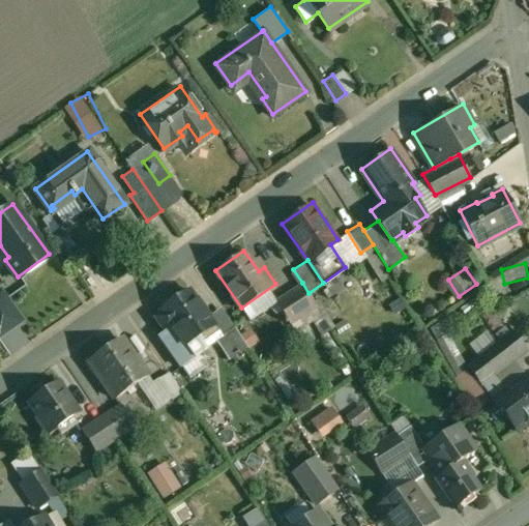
[(302,283),(275,300),(286,317),(284,318),(286,320),(287,319),(289,321),(316,303),(309,293),(302,283)]
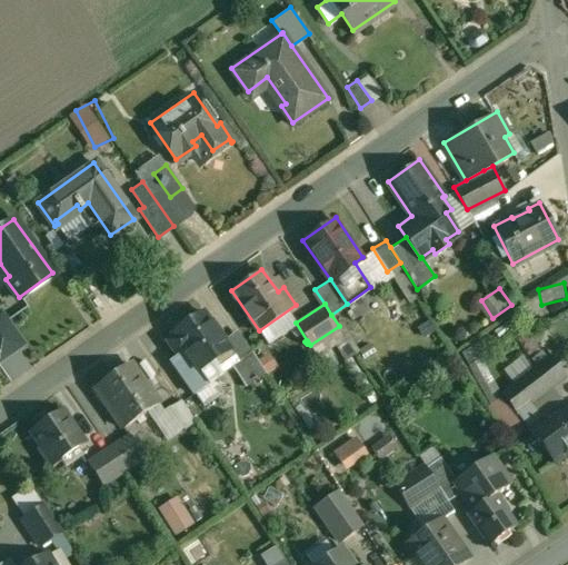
[(203,309),(171,331),(172,333),(166,338),(176,354),(170,358),(195,392),(221,374),(212,359),(230,347),(203,309)]
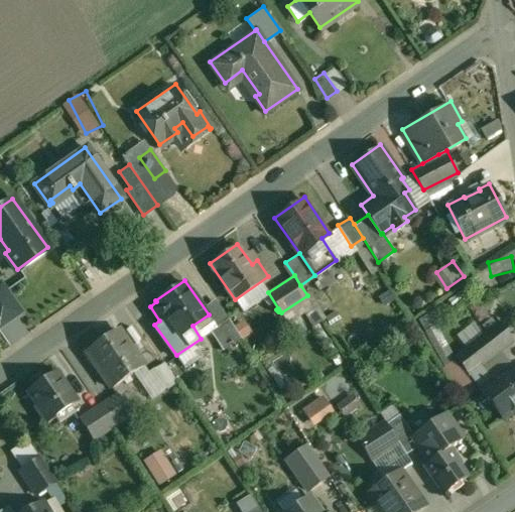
[(0,325),(20,311),(3,288),(0,290),(0,325)]
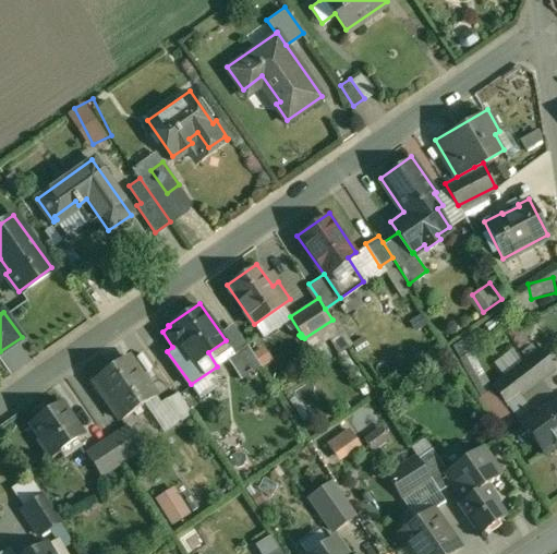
[(246,341),(226,354),(240,376),(261,363),(246,341)]
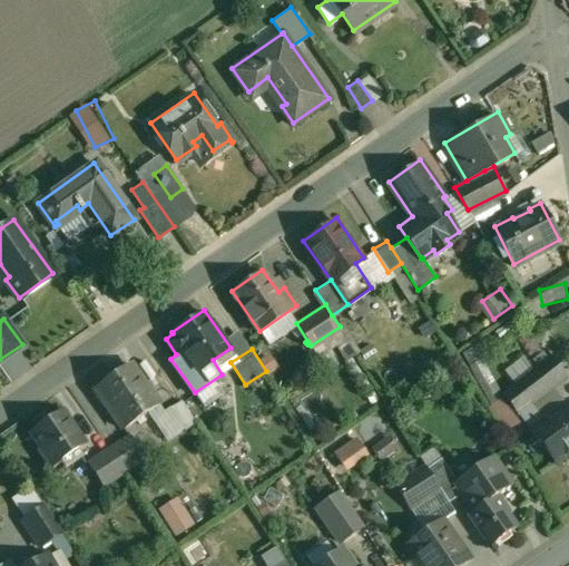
[(552,353),(502,391),(531,429),(566,401),(552,383),(567,372),(552,353)]
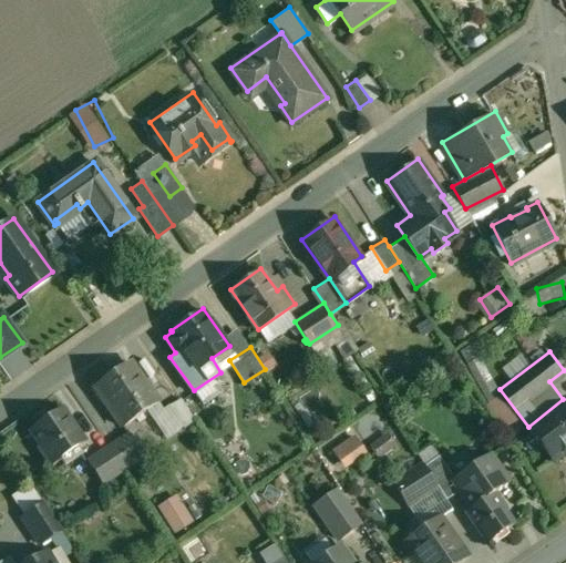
[(130,360),(94,384),(122,425),(157,400),(130,360)]
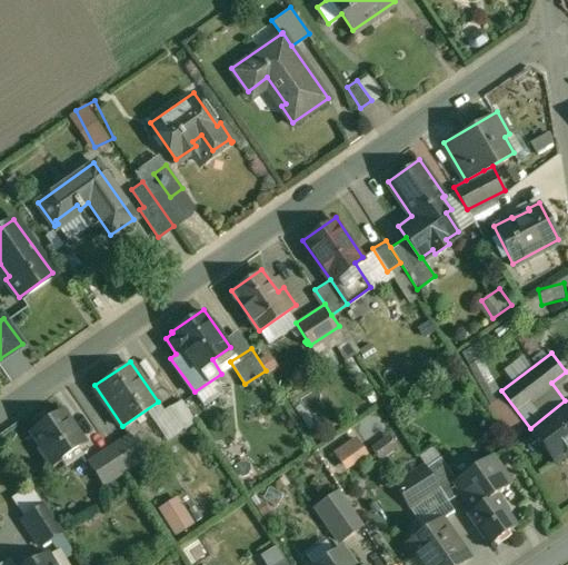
[(196,419),(181,397),(170,404),(185,426),(196,419)]
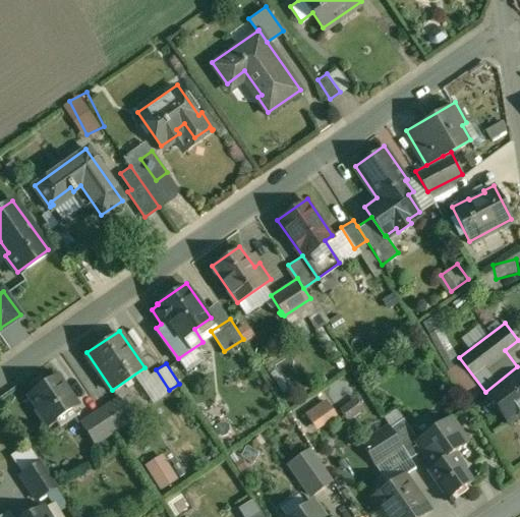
[(519,409),(519,367),(518,365),(517,366),(485,392),(507,419),(519,409)]
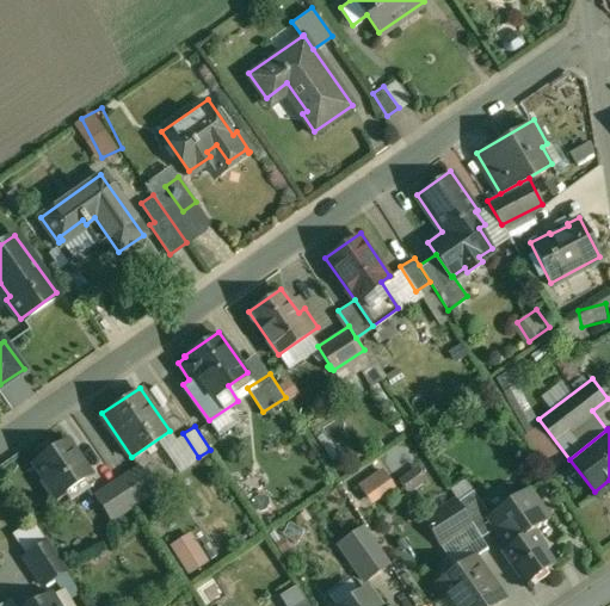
[(67,437),(32,461),(44,477),(42,478),(55,498),(69,488),(74,494),(87,486),(82,478),(91,472),(67,437)]
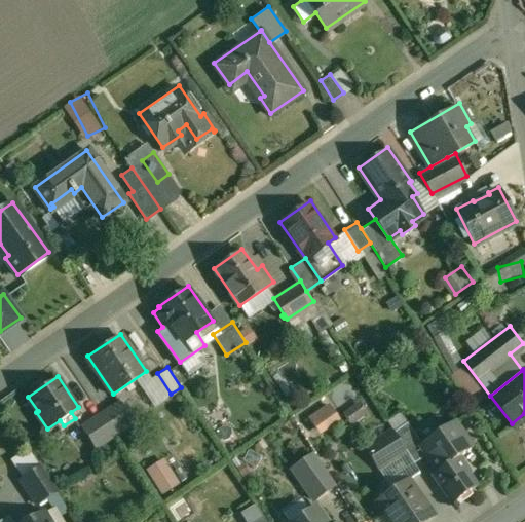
[(119,400),(101,412),(115,433),(134,420),(119,400)]
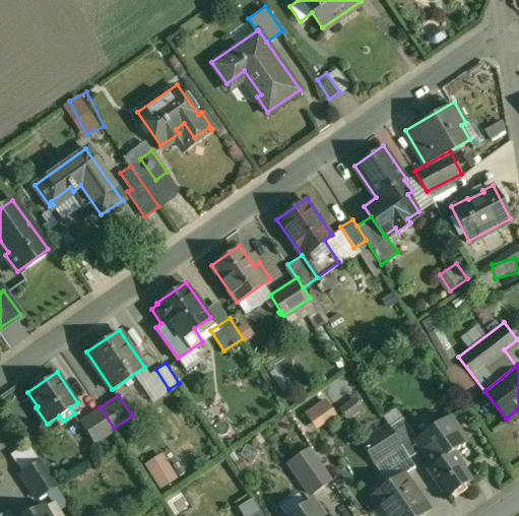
[(309,408),(319,426),(341,413),(331,396),(309,408)]
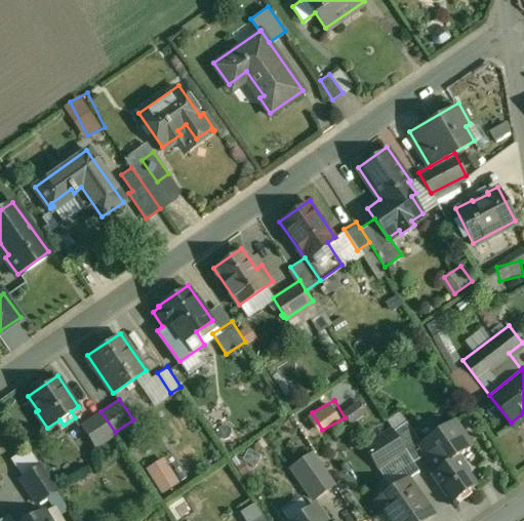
[(101,411),(81,425),(94,444),(115,432),(101,411)]
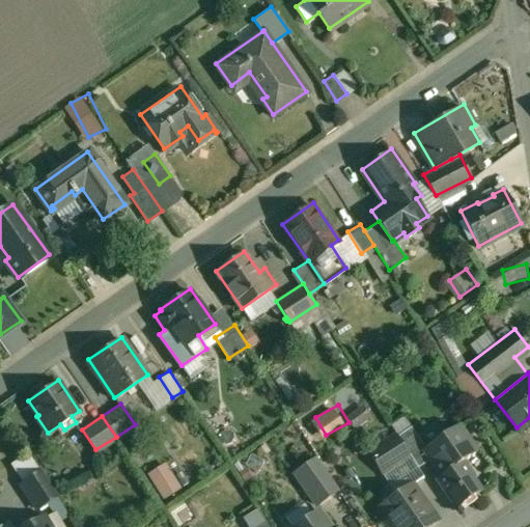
[(425,445),(422,447),(428,458),(440,472),(437,474),(437,475),(456,504),(480,488),(472,475),(474,474),(463,459),(478,448),(459,421),(425,445)]
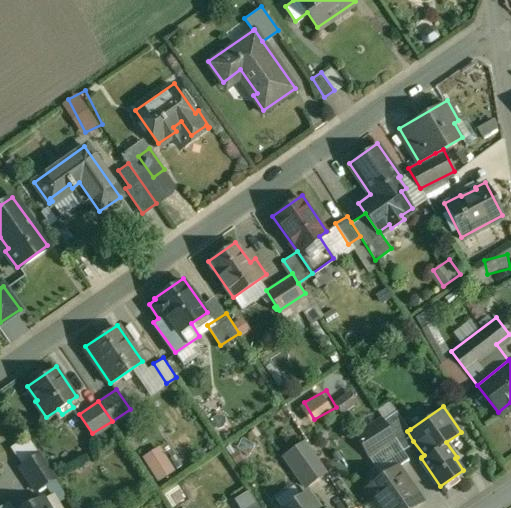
[(410,429),(396,409),(384,417),(403,448),(413,441),(407,431),(410,429)]
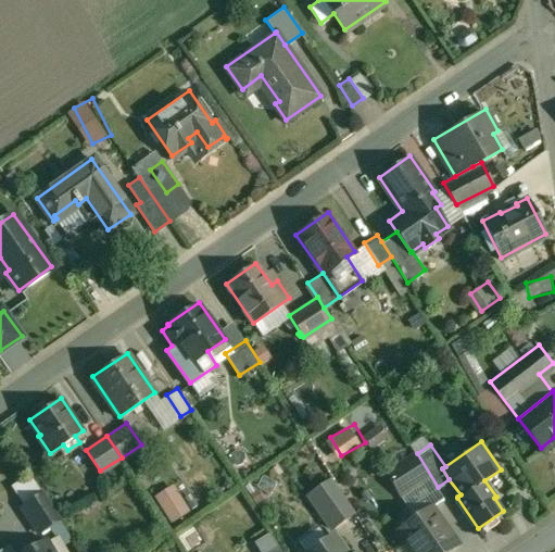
[(417,453),(415,452),(386,469),(414,516),(430,504),(431,505),(443,497),(438,487),(417,453)]
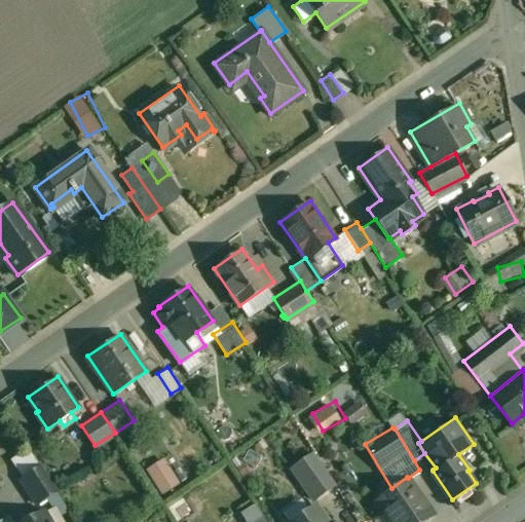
[(171,456),(151,465),(164,492),(183,483),(171,456)]
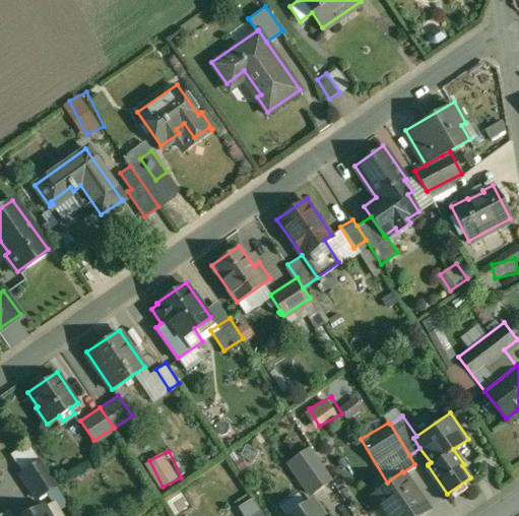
[(41,458),(20,471),(37,495),(57,481),(41,458)]
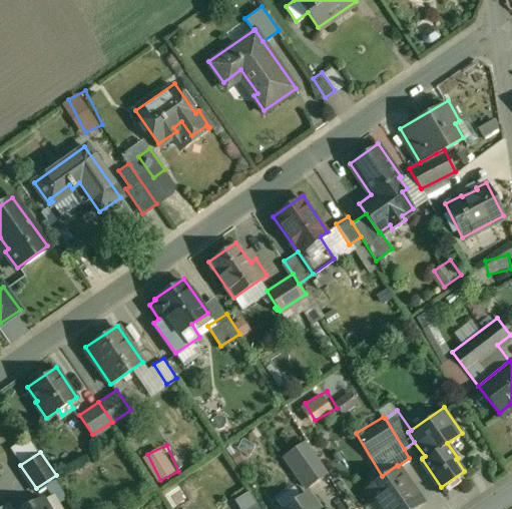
[(320,459),(301,471),(312,489),(331,477),(320,459)]
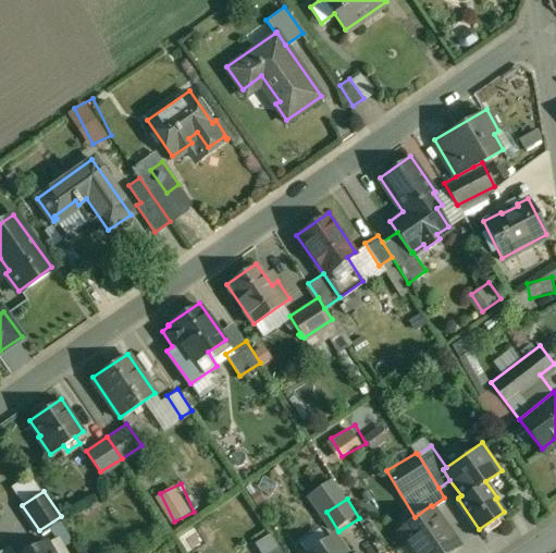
[(415,517),(398,528),(416,552),(444,552),(458,543),(432,506),(431,505),(415,517)]
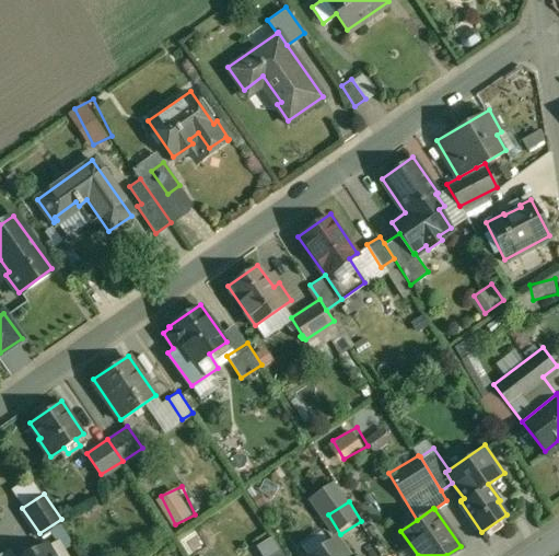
[(54,555),(46,543),(22,555),(54,555)]
